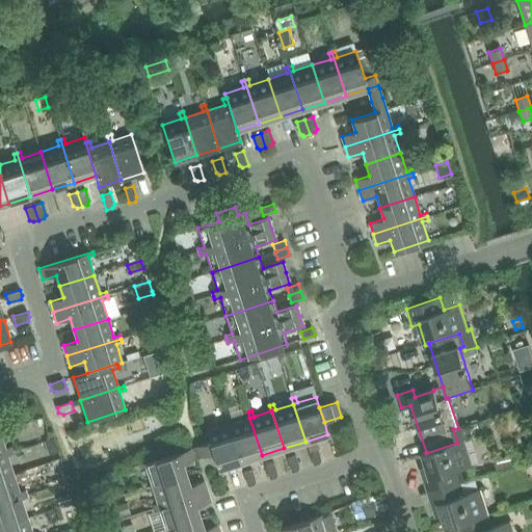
[(262,455),(249,418),(232,424),(230,418),(227,419),(228,425),(240,462),(262,455)]
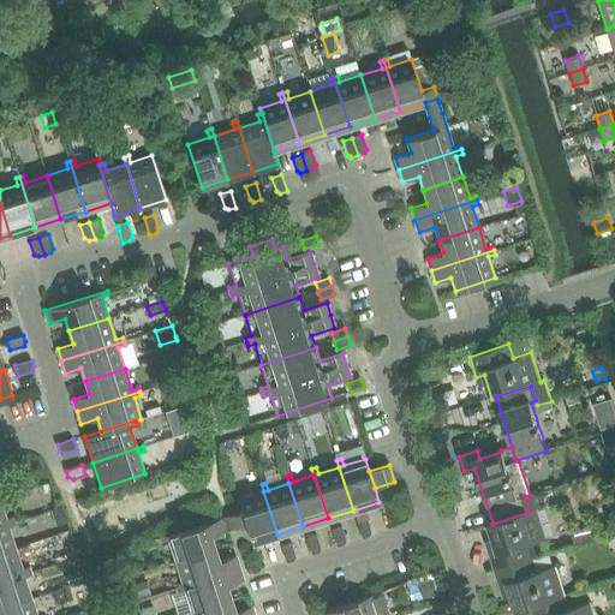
[(263,491),(243,497),(240,491),(236,493),(243,512),(230,515),(234,529),(246,524),(252,543),(278,535),(263,491)]
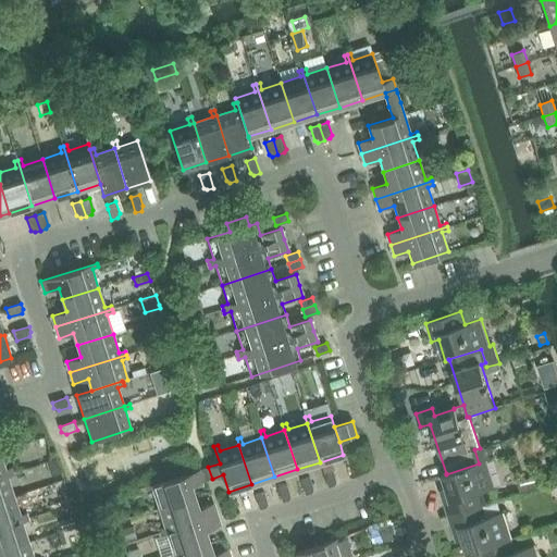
[(447,517),(483,505),(479,493),(495,487),(487,461),(491,460),(486,447),(486,446),(480,448),(474,449),(479,463),(446,474),(446,473),(442,474),(449,495),(442,498),(447,517)]
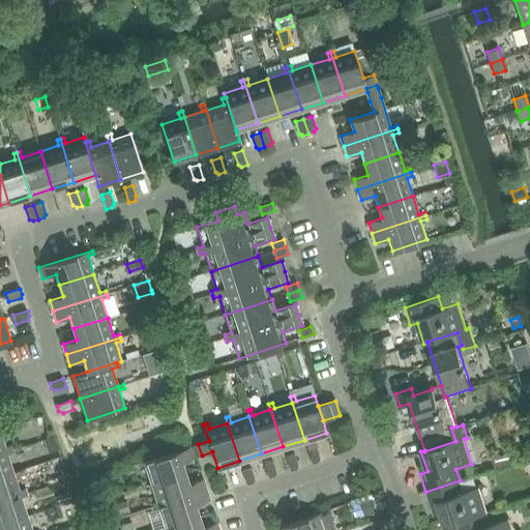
[(0,452),(12,449),(11,446),(5,447),(0,431),(0,452)]
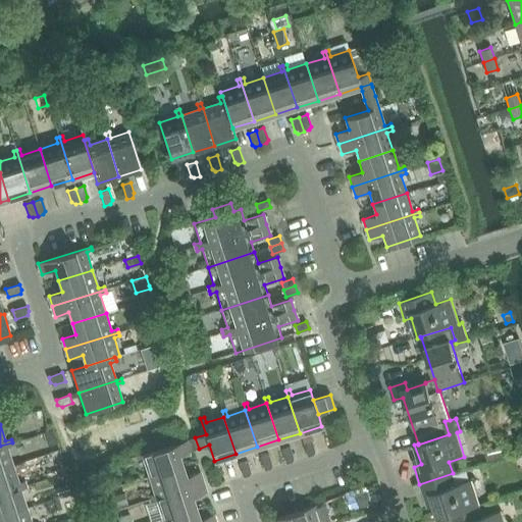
[(53,431),(44,433),(48,446),(57,444),(53,431)]
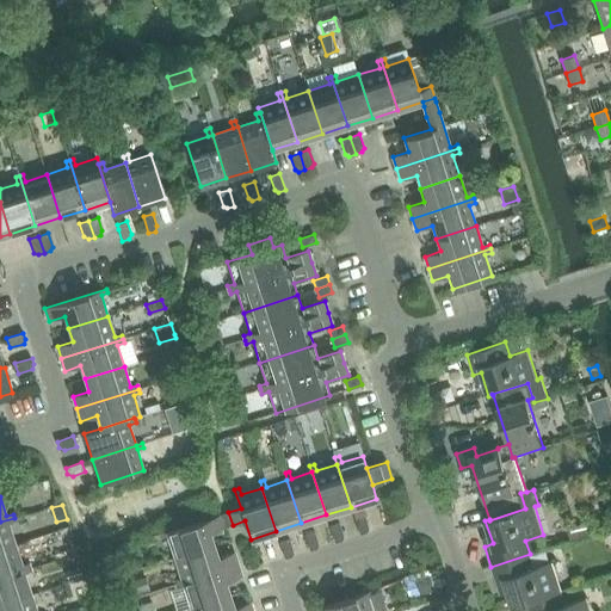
[(224,513),(222,514),(226,528),(229,526),(233,525),(228,512),(224,513)]
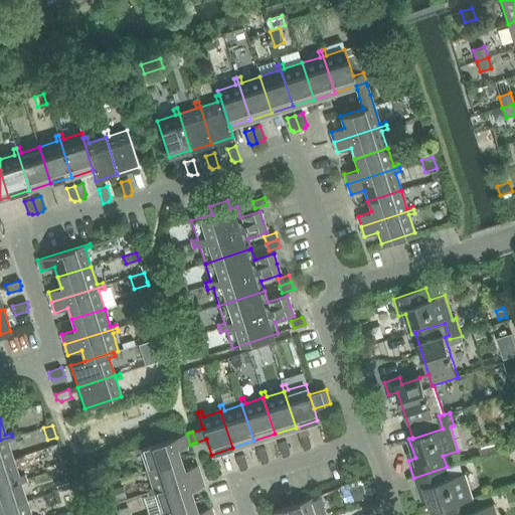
[(141,453),(147,470),(180,460),(177,449),(190,445),(187,434),(135,451),(136,454),(141,453)]
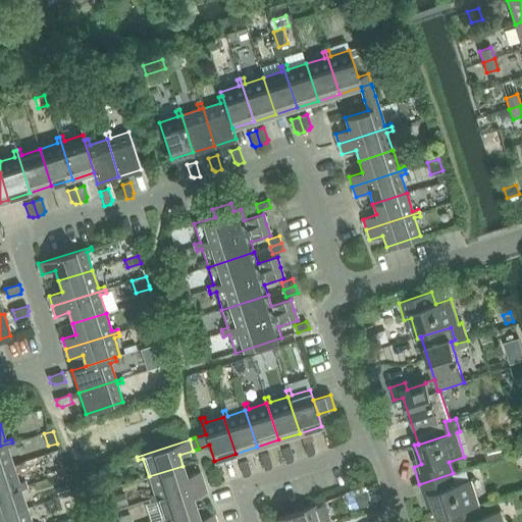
[(303,441),(308,457),(313,455),(315,451),(311,439),(303,441)]
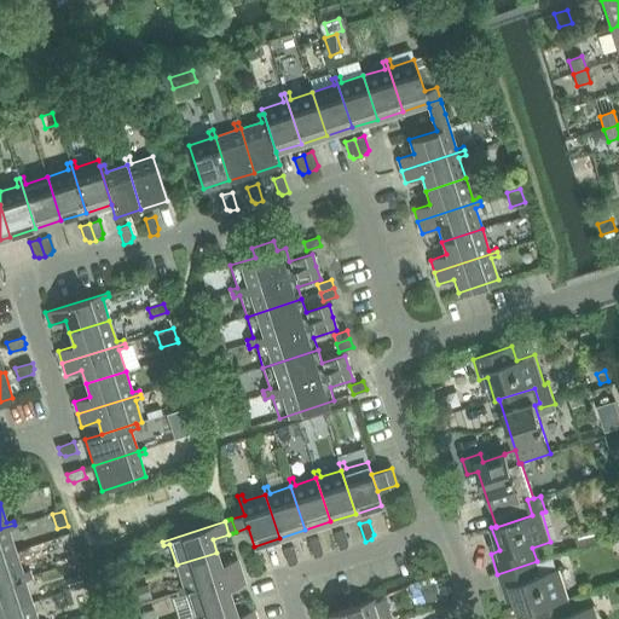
[(15,525),(0,528),(0,556),(16,553),(9,531),(16,528),(15,525)]
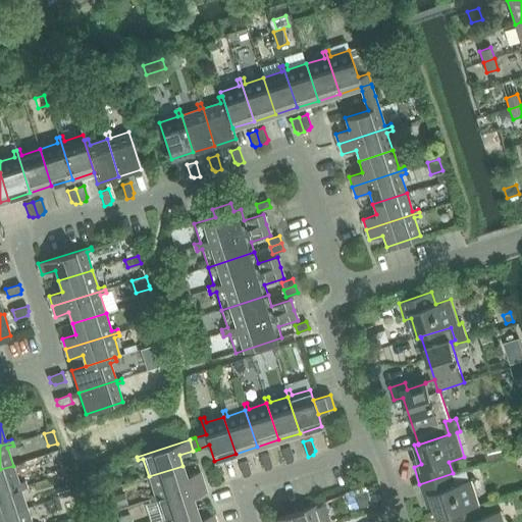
[(510,445),(485,451),(487,462),(513,455),(510,445)]
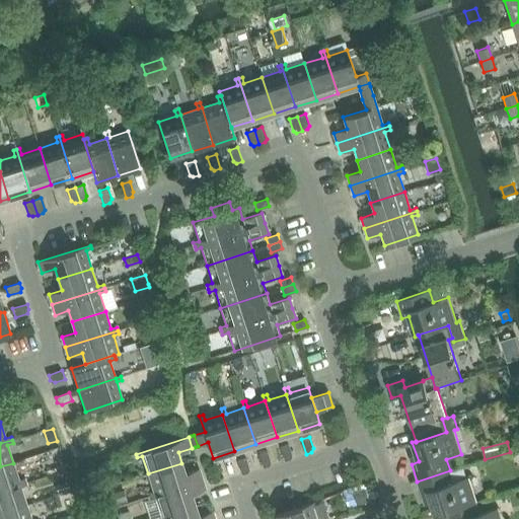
[(280,446),(285,461),(290,459),(291,455),(288,444),(280,446)]
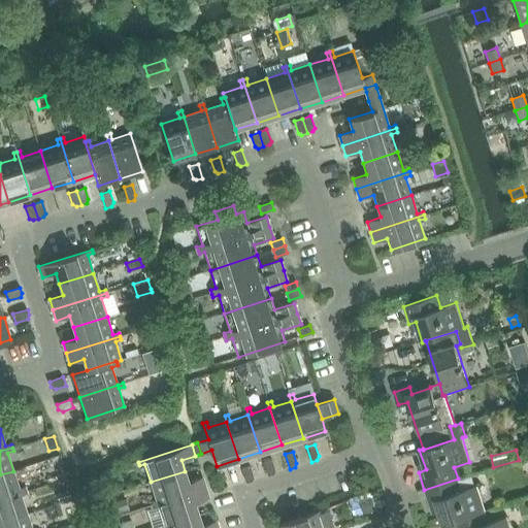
[(263,461),(268,475),(273,474),(275,470),(271,458),(263,461)]
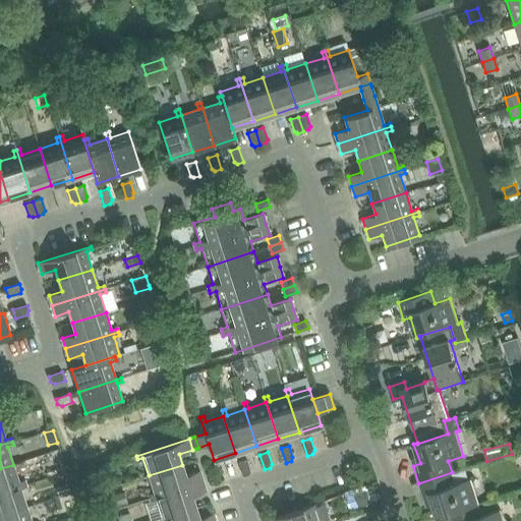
[(238,462),(243,476),(249,474),(250,471),(246,459),(238,462)]
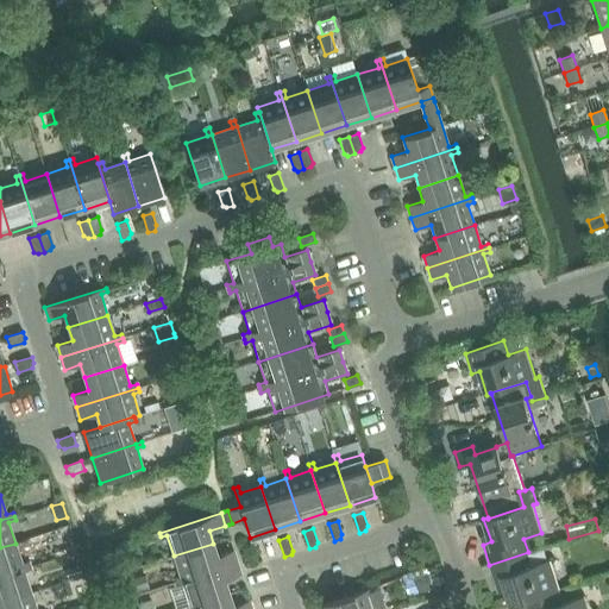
[(0,575),(30,566),(29,562),(22,564),(16,544),(0,547),(0,575)]
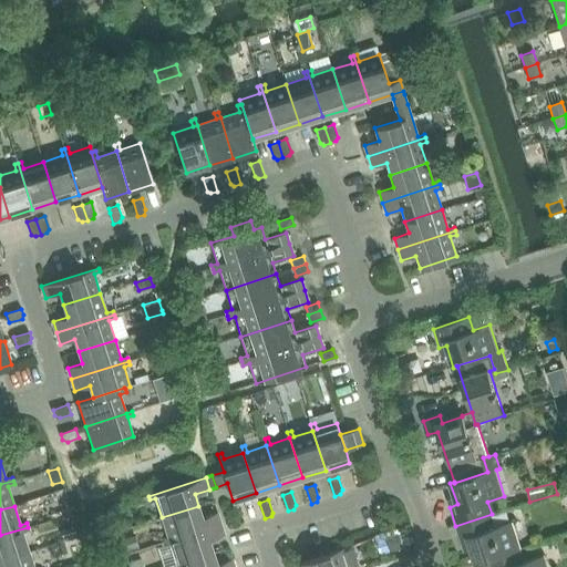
[(163,543),(220,524),(217,513),(202,517),(198,506),(162,517),(168,537),(162,539),(163,543)]
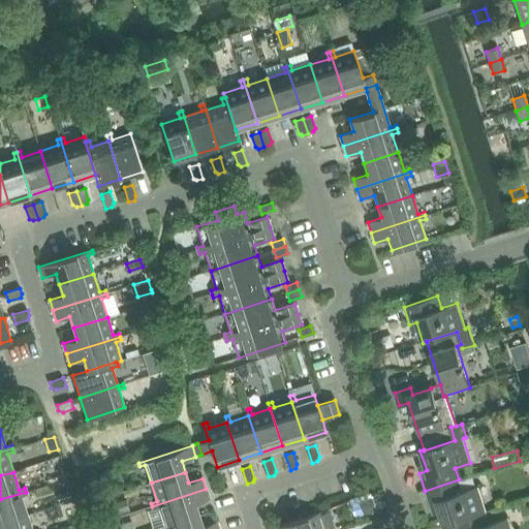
[(459,479),(425,491),(431,508),(437,506),(444,526),(455,523),(455,522),(486,511),(477,487),(462,492),(459,479)]
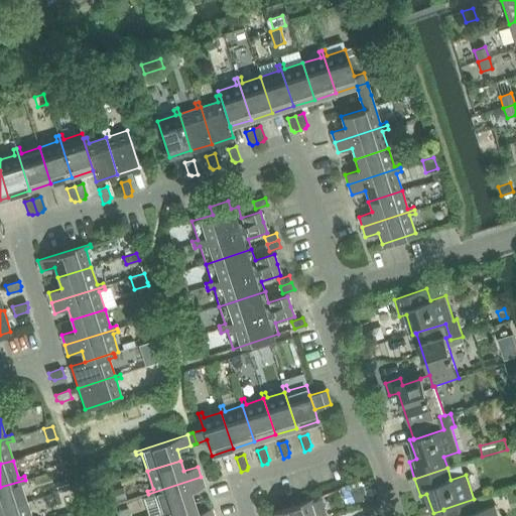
[(161,513),(194,502),(190,492),(204,487),(201,477),(148,494),(149,497),(155,495),(161,513)]
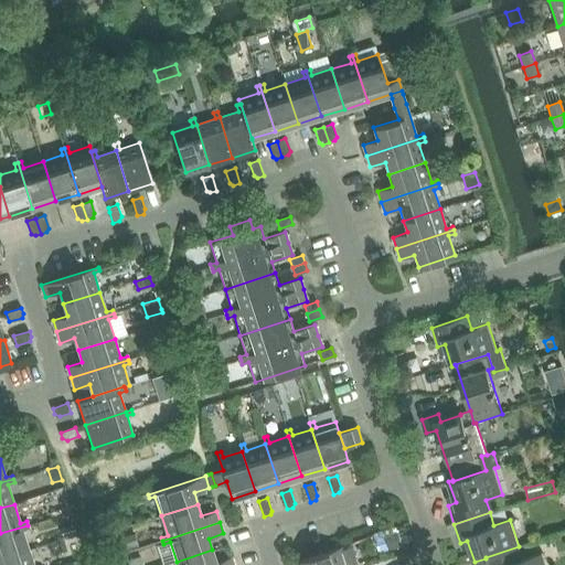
[(0,533),(0,558),(29,550),(23,531),(29,529),(28,525),(0,533)]
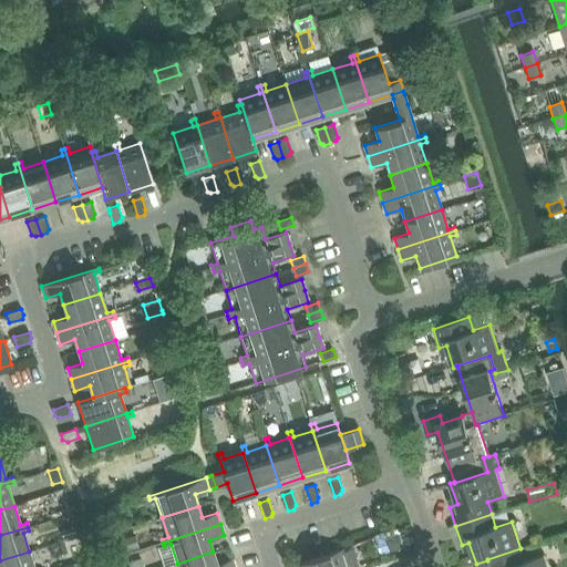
[(71,528),(61,532),(64,540),(74,537),(71,528)]
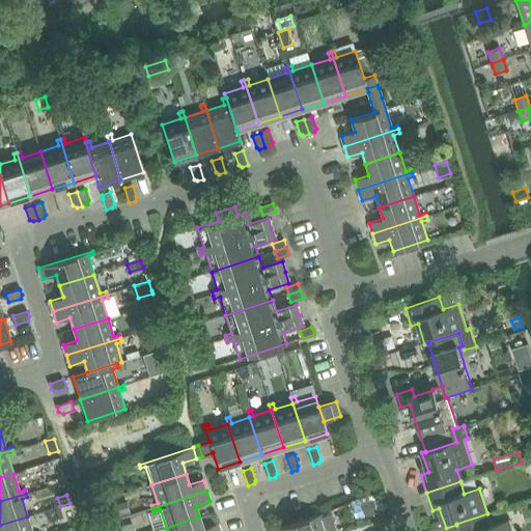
[(380,498),(352,506),(356,519),(384,510),(380,498)]
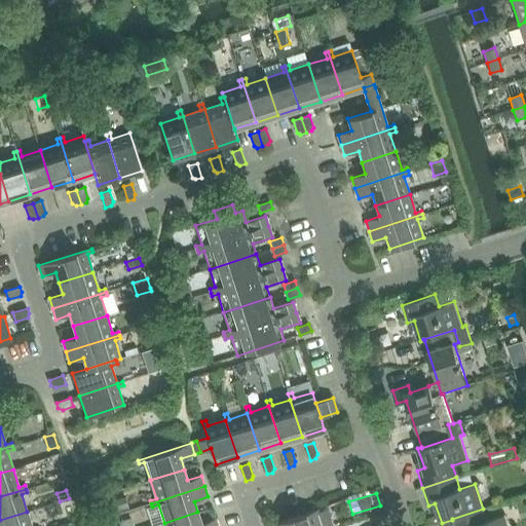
[(125,497),(114,500),(117,511),(128,508),(125,497)]
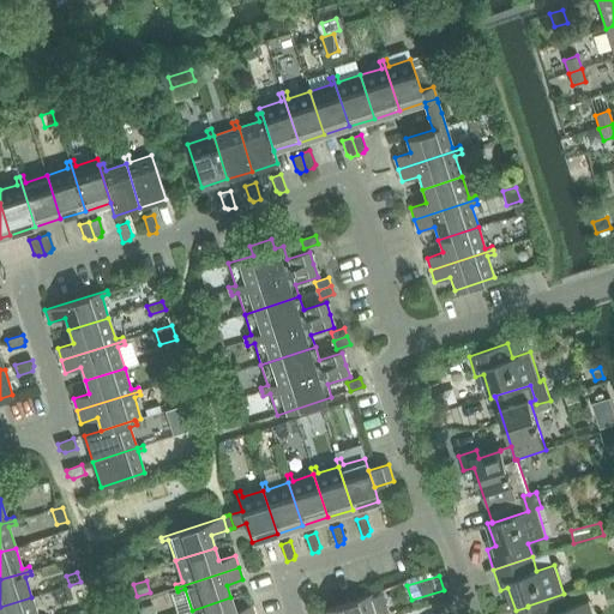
[(374,613),(369,600),(377,597),(375,594),(313,613),(374,613)]
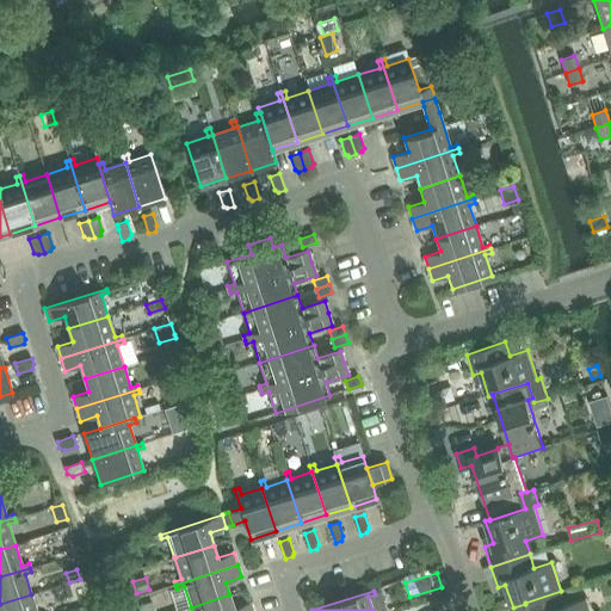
[(525,603),(525,604),(528,610),(591,610),(587,598),(566,605),(561,591),(525,603)]
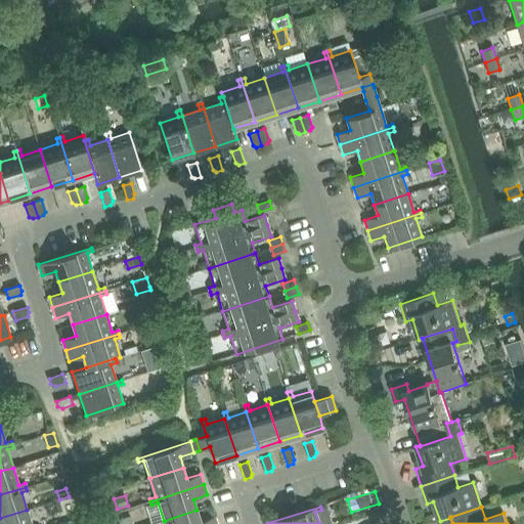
[(0,523),(31,523),(27,510),(0,518),(0,523)]
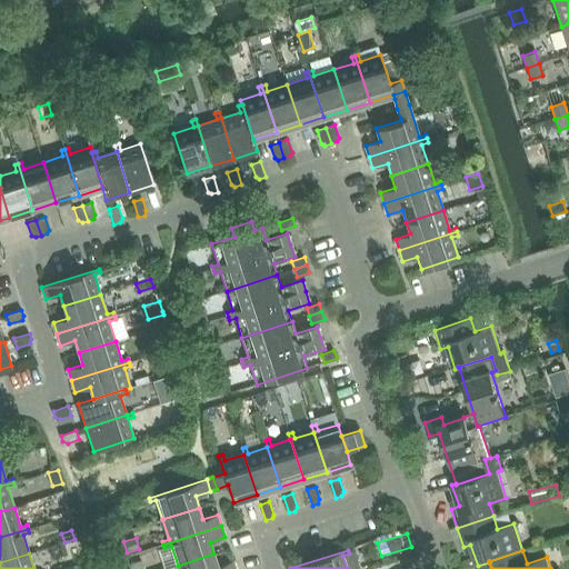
[(235,568),(232,561),(218,566),(213,553),(178,566),(178,568),(235,568)]
